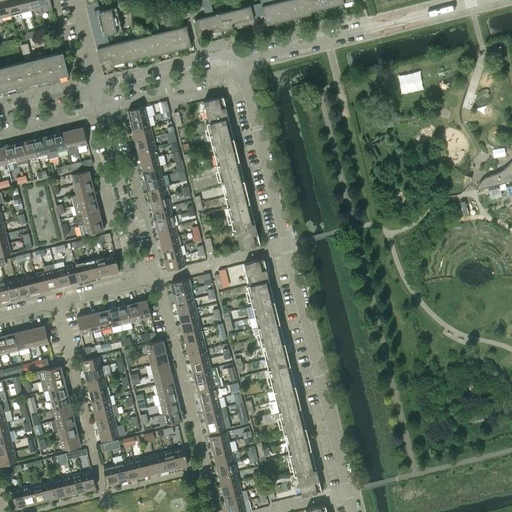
[(11,15),(6,0),(0,0),(0,14),(1,17),(11,15)]
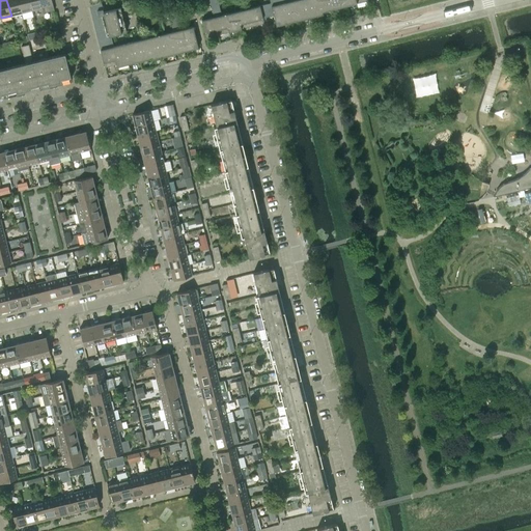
[(18,0),(6,0),(11,16),(22,12),(18,0)]
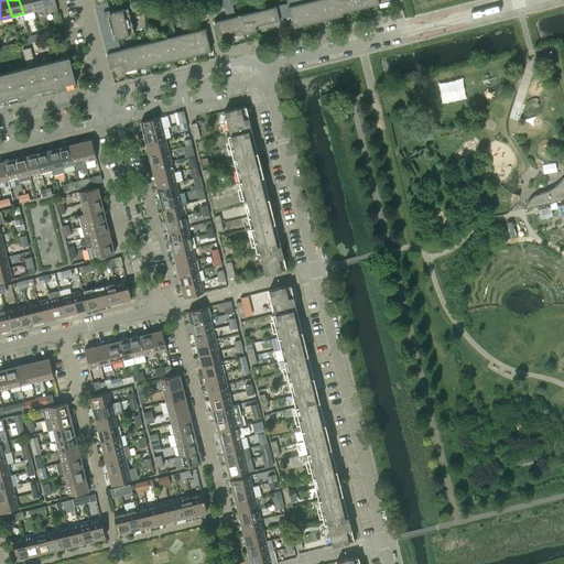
[(30,0),(19,0),(23,13),(33,11),(30,0)]
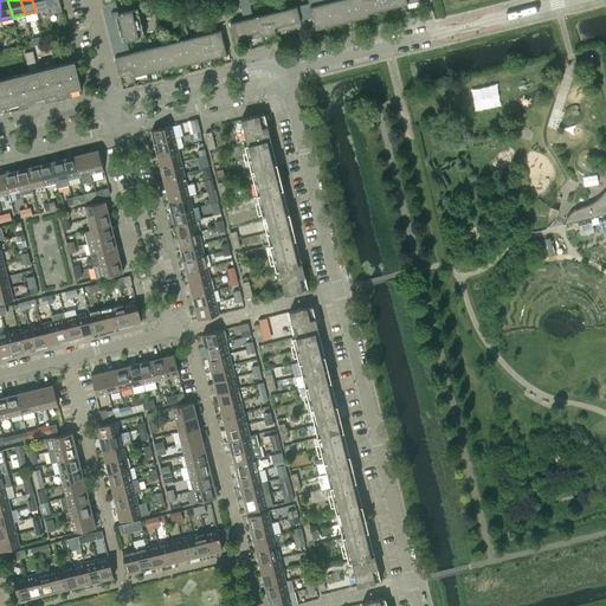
[(47,8),(45,0),(32,0),(36,12),(47,8)]
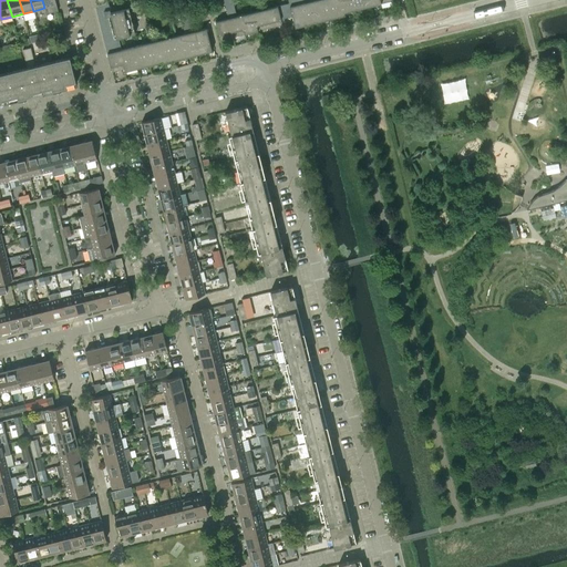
[(57,6),(54,0),(42,0),(44,8),(47,13),(58,11),(57,6)]
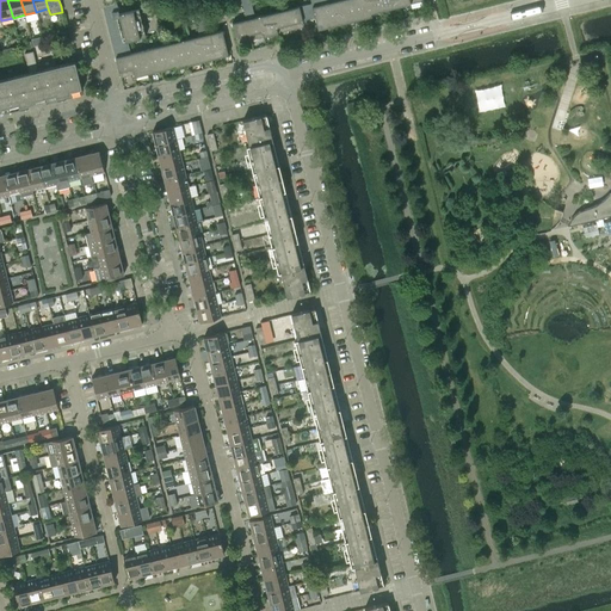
[(146,36),(142,23),(139,8),(119,14),(115,0),(100,0),(121,78),(134,74),(134,76),(173,67),(174,68),(228,55),(222,31),(208,35),(199,0),(197,0),(191,1),(199,36),(130,54),(128,41),(146,36)]
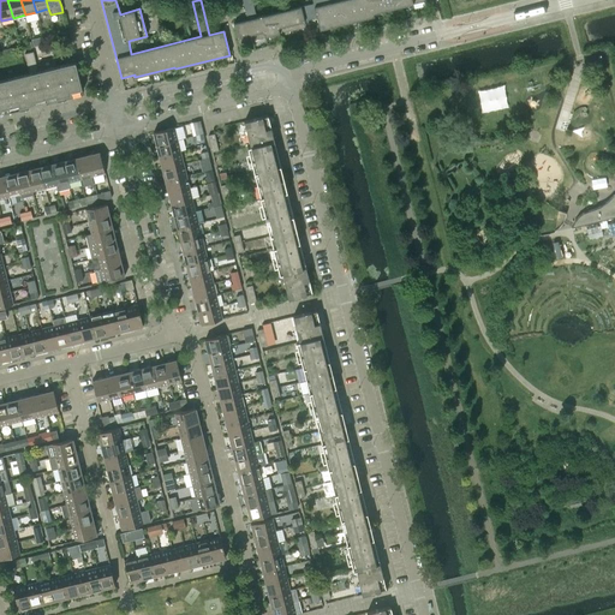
[(341,0),(311,0),(314,4),(256,18),(251,0),(242,0),(248,21),(233,23),(238,43),(306,27),(304,21),(317,18),(320,30),(374,17),(374,13),(427,0),(425,0),(341,0)]
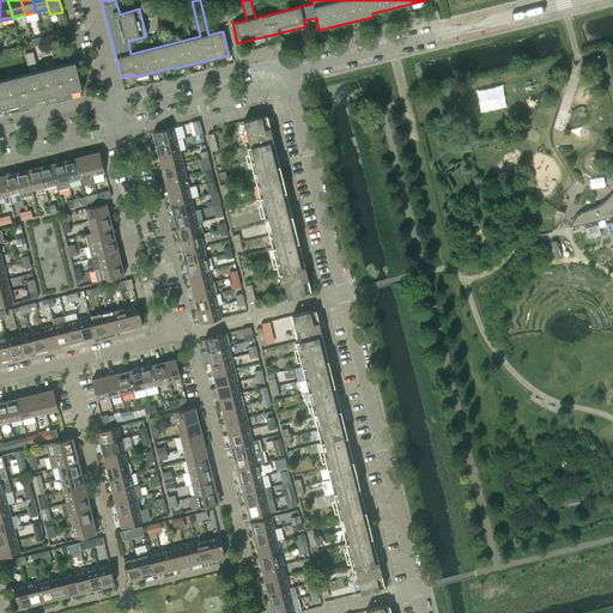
[(44,98),(37,72),(38,72),(38,71),(32,52),(24,54),(29,73),(1,80),(7,108),(18,104),(19,108),(20,111),(28,110),(26,105),(35,104),(34,101),(44,98)]
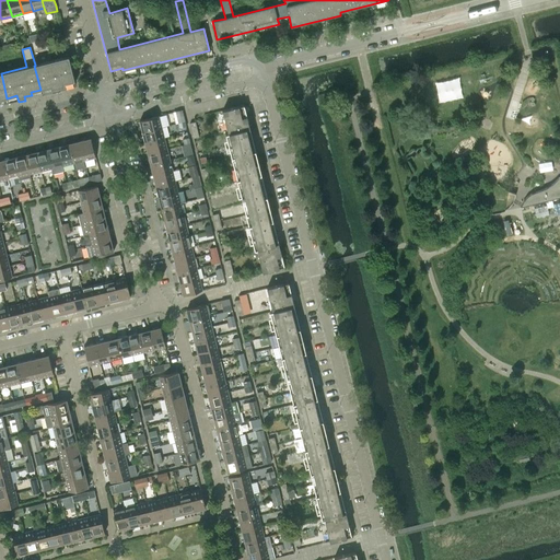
[(74,81),(68,57),(35,65),(35,66),(34,66),(41,90),(50,88),(51,90),(53,93),(59,92),(58,88),(65,86),(65,83),(74,81)]
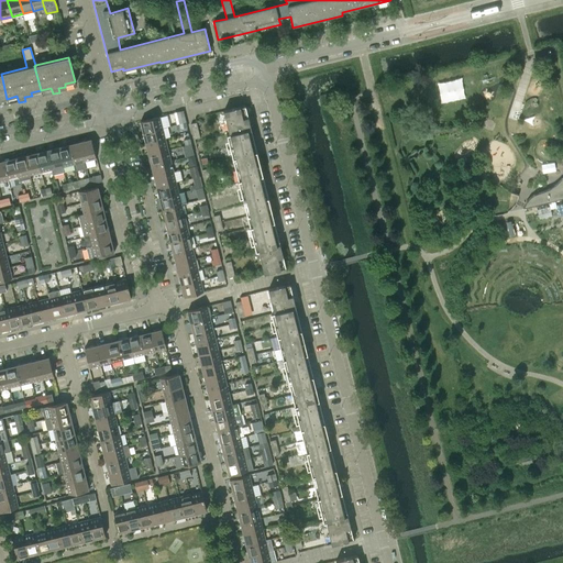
[(251,142),(247,131),(251,130),(247,117),(243,119),(240,107),(223,111),(229,134),(227,134),(235,169),(260,164),(255,145),(252,146),(251,144),(245,145),(244,143),(251,142)]
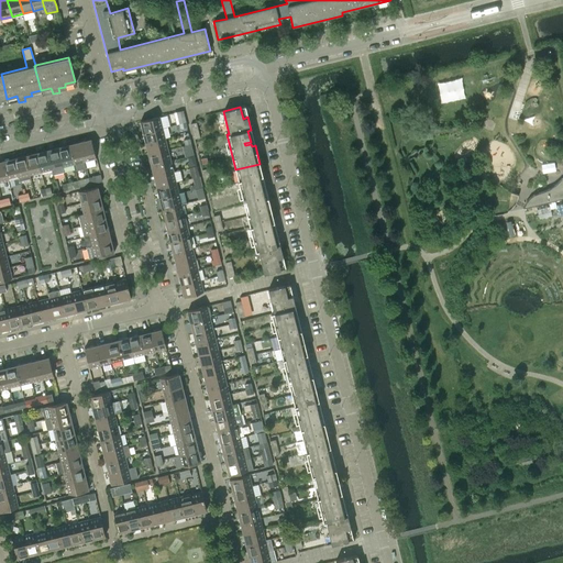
[(186,122),(185,117),(183,111),(176,112),(179,124),(186,122)]
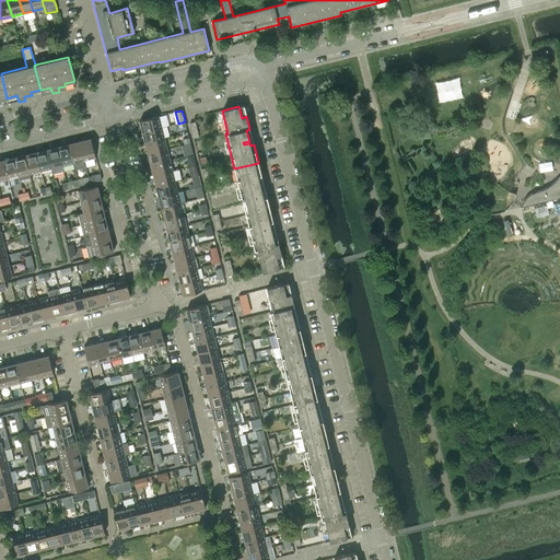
[(159,116),(139,120),(142,132),(161,127),(159,116)]
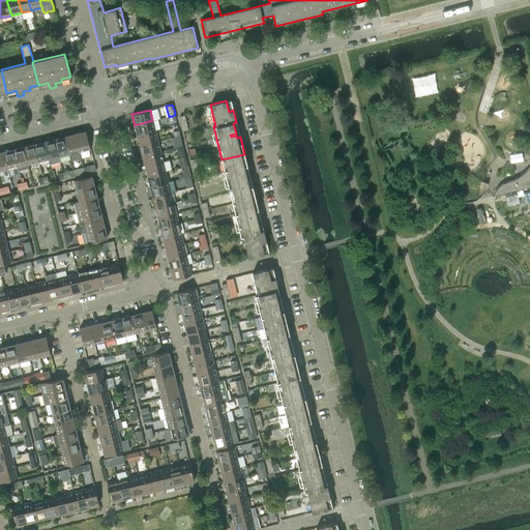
[(179,117),(183,130),(188,129),(184,115),(179,117)]
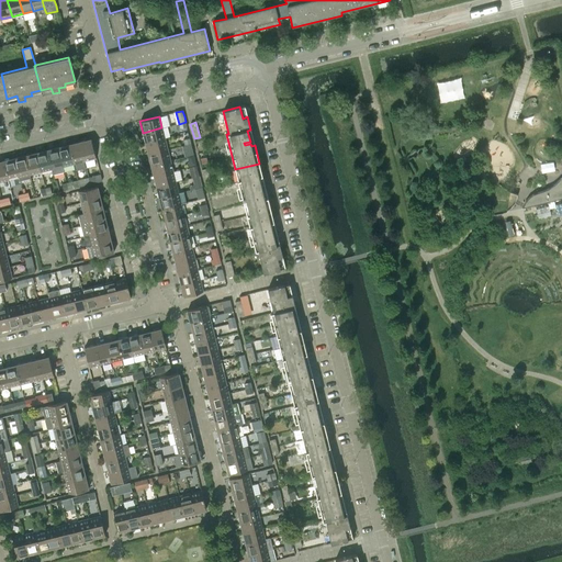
[(165,138),(161,127),(143,133),(145,144),(165,138)]
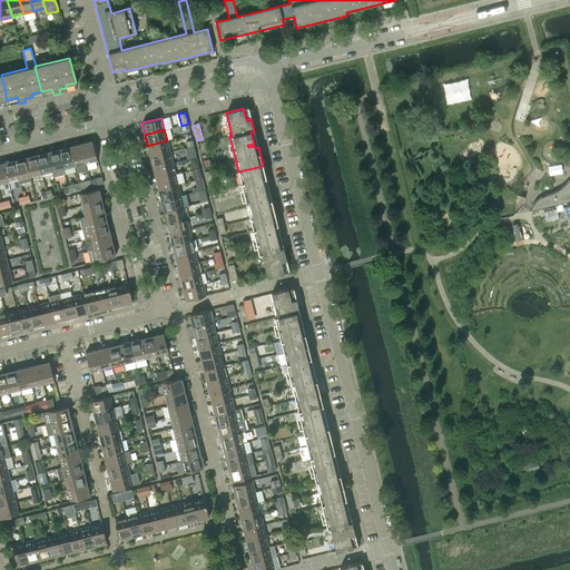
[(169,151),(167,140),(147,146),(150,157),(169,151)]
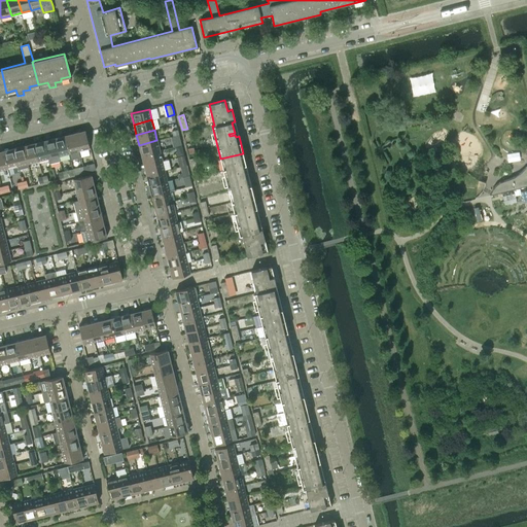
[(85,131),(74,133),(79,151),(90,148),(85,131)]
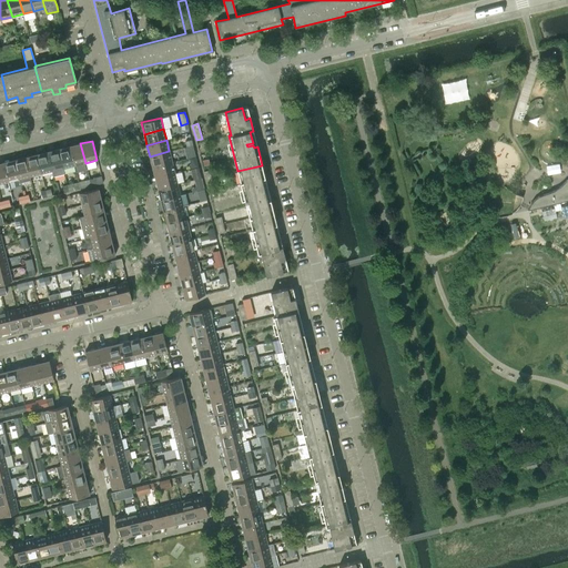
[(85,163),(80,143),(69,146),(74,165),(85,163)]
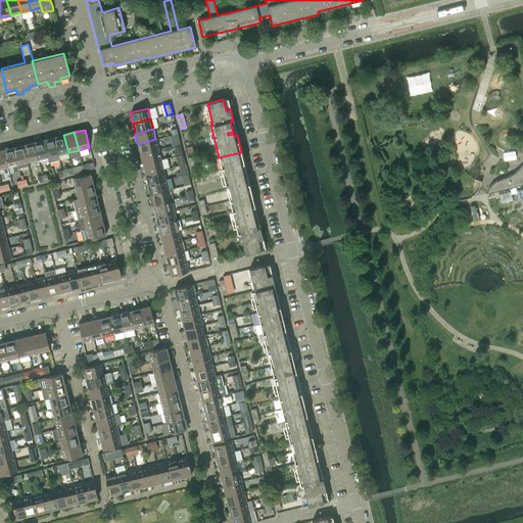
[(68,152),(63,135),(53,137),(58,155),(68,152)]
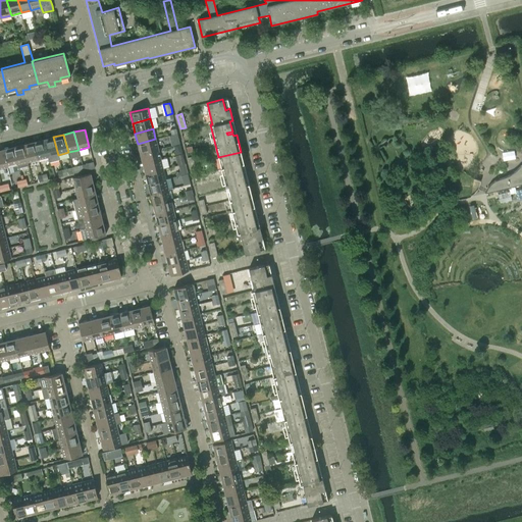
[(58,155),(53,137),(44,140),(48,157),(49,162),(59,160),(58,155)]
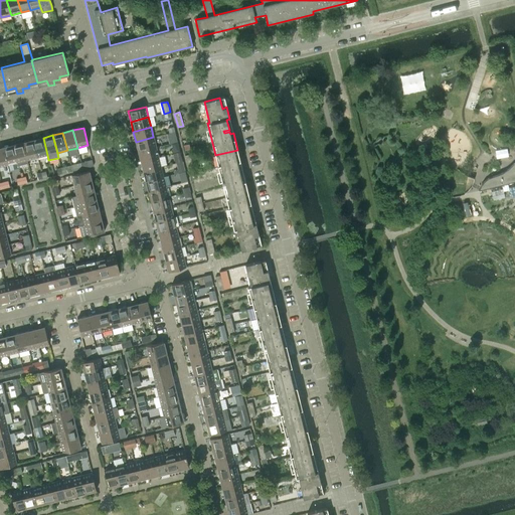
[(156,147),(153,137),(136,142),(138,151),(156,147)]
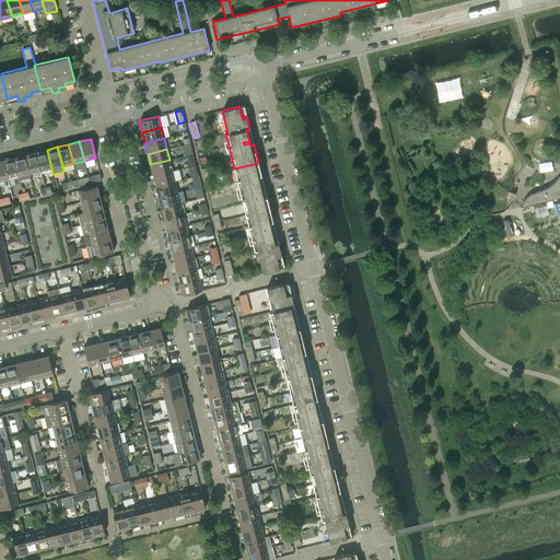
[(51,168),(47,150),(36,152),(41,172),(51,168)]
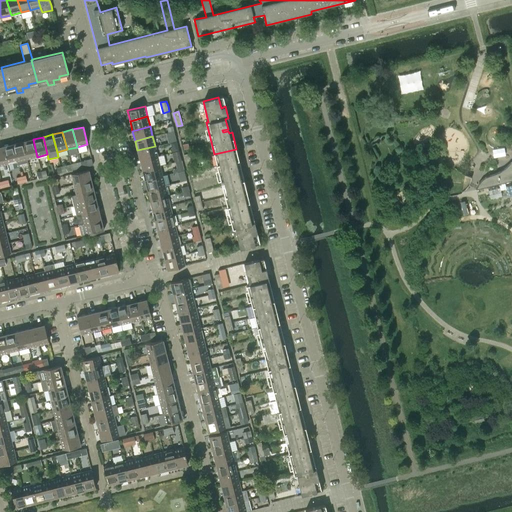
[(37,157),(33,139),(23,142),(27,159),(37,157)]
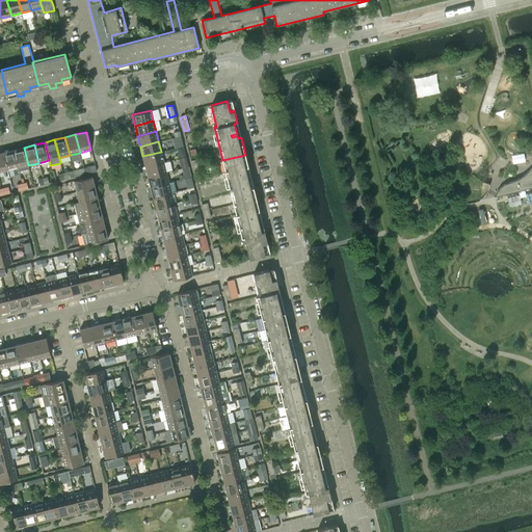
[(29,170),(28,165),(24,148),(14,150),(18,168),(19,174),(29,170)]
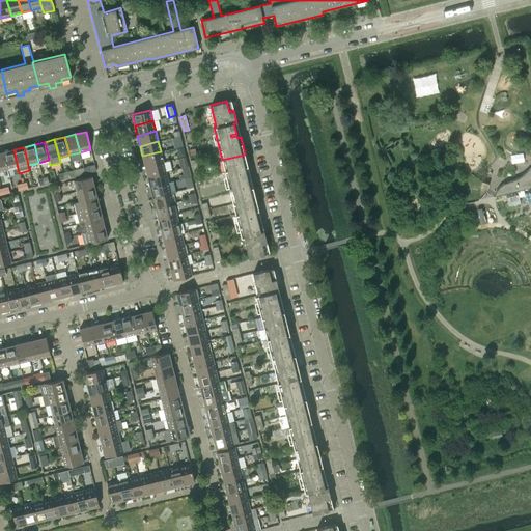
[(14,149),(3,152),(7,170),(18,168),(14,149)]
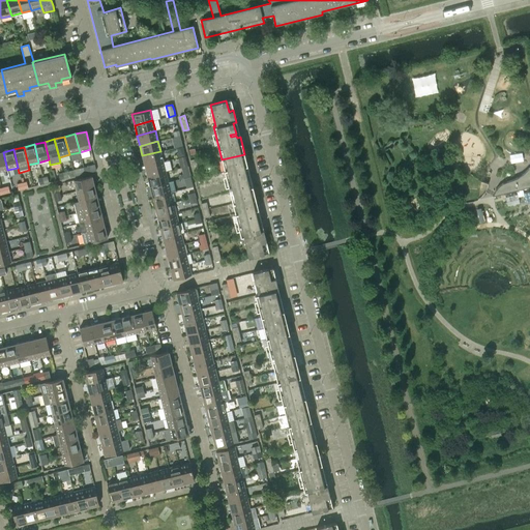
[(163,162),(160,151),(142,155),(145,166),(163,162)]
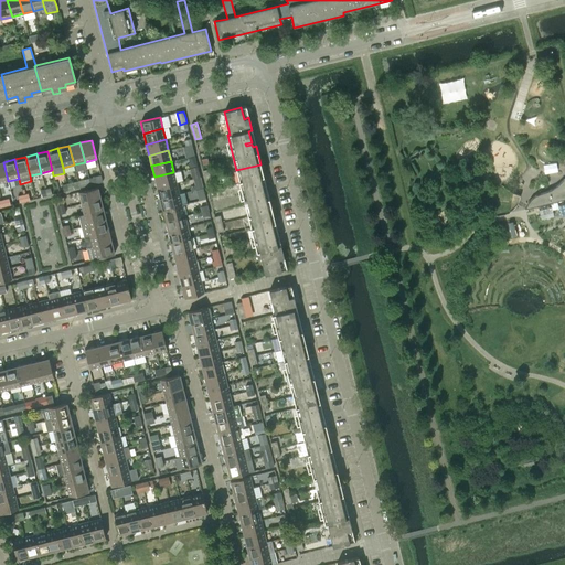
[(257,192),(257,190),(263,189),(262,183),(265,182),(260,164),(236,170),(248,216),(273,211),(267,192),(265,193),(264,191),(257,192)]
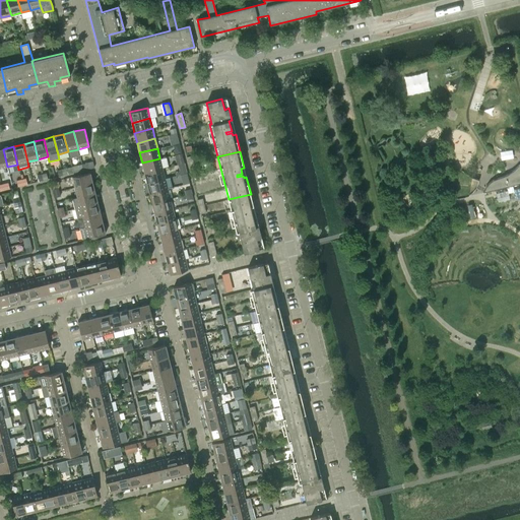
[(184,163),(182,152),(176,154),(178,165),(184,163)]
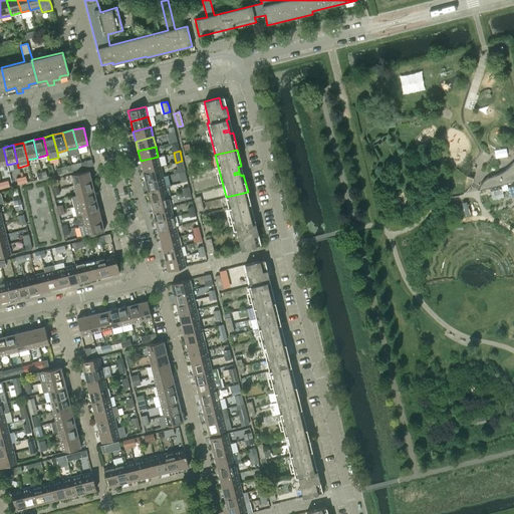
[(158,157),(141,161),(143,171),(161,167),(158,157)]
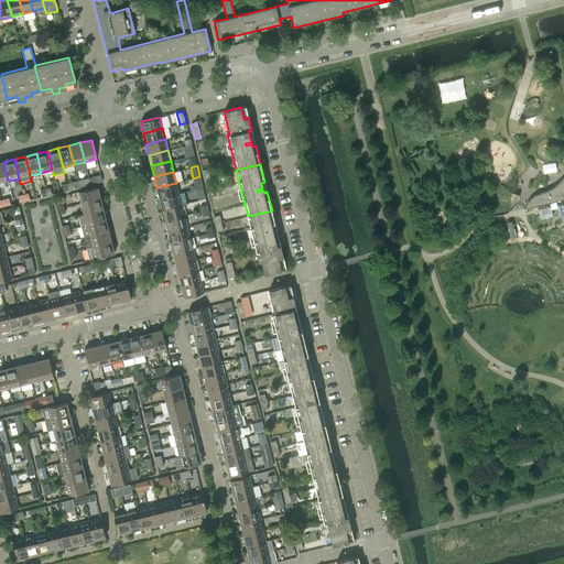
[(524,209),(535,206),(563,198),(563,175),(561,180),(556,185),(550,190),(543,192),(540,193),(534,195),(530,198),(527,203),(524,207),(524,208),(524,209)]
